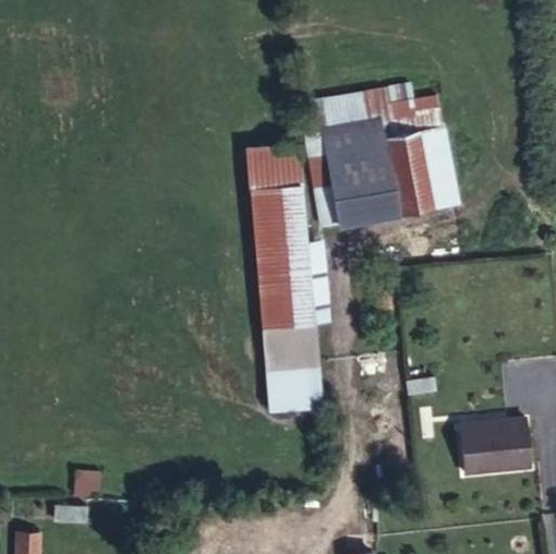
[(323,229),(337,227),(459,204),(437,98),(387,107),(385,93),(306,106),(305,127),(323,229)]
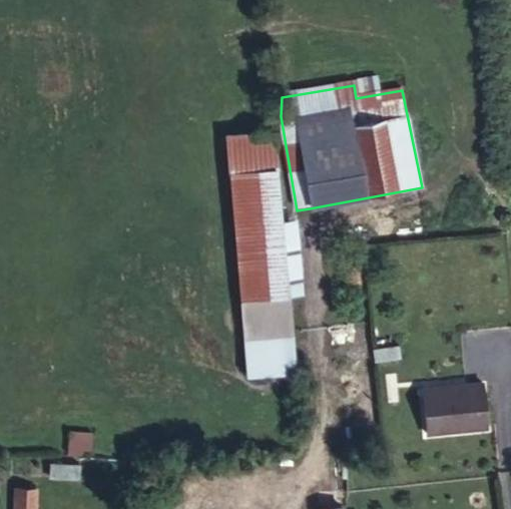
[(293,297),(286,219),(283,219),(278,171),(229,175),(241,302),(290,297),(293,297)]
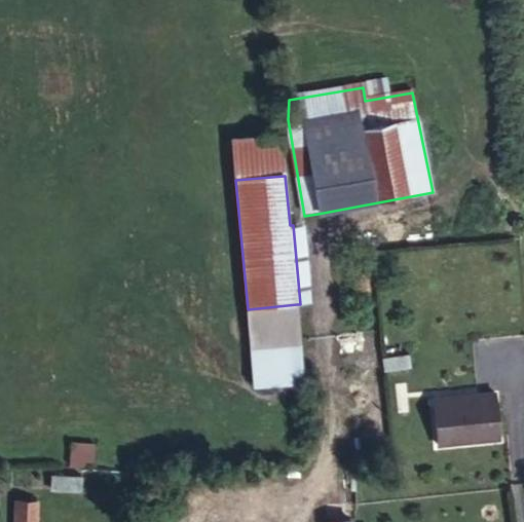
[(305,224),(293,225),(300,304),(312,303),(305,224)]
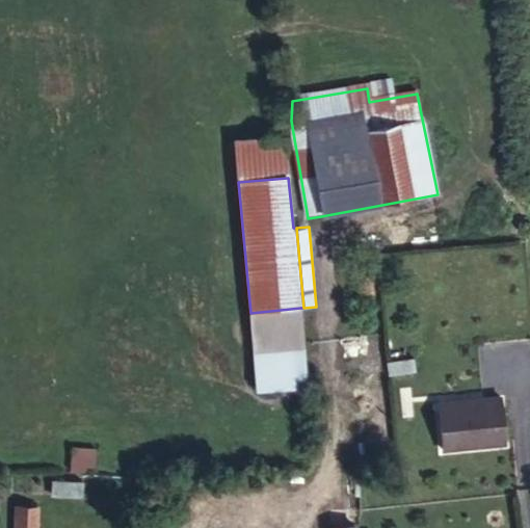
[(303,347),(300,308),(250,313),(254,352),(303,347)]
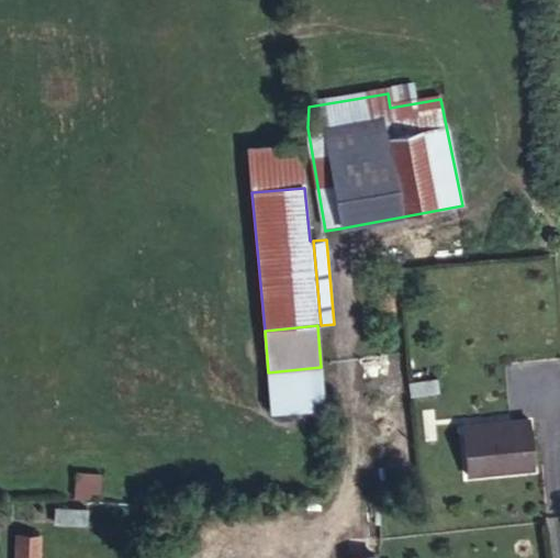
[(412,401),(440,395),(439,381),(410,386),(412,401)]
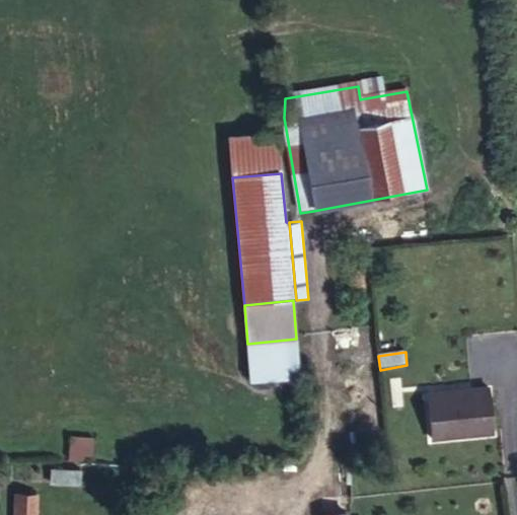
[(446,394),(429,395),(433,441),(494,436),(490,389),(473,391),(474,394),(447,397),(446,394)]
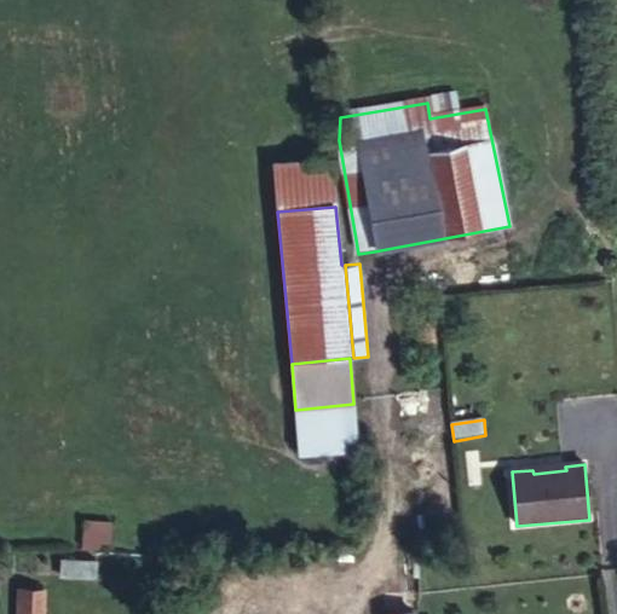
[(98,561),(64,560),(64,578),(97,579),(98,561)]
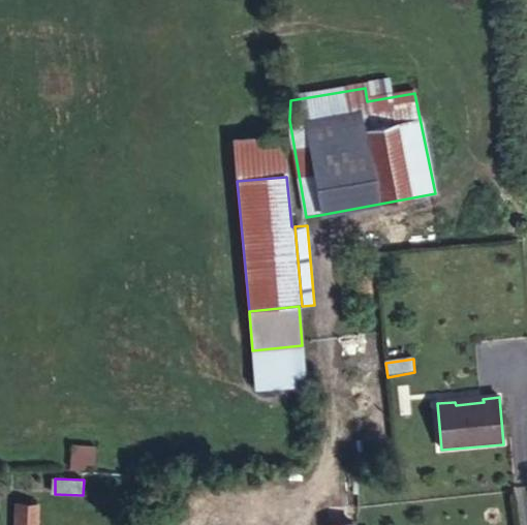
[(38,524),(38,506),(18,505),(16,524),(38,524)]
